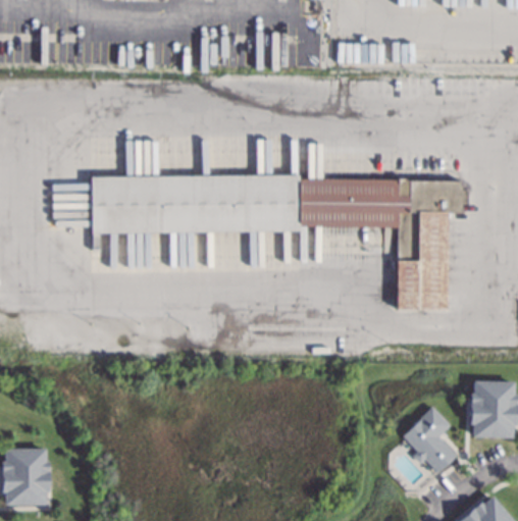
[(300,181),(399,179),(399,178),(408,178),(408,183),(464,181),(464,190),(469,190),(469,204),(463,204),(463,212),(450,212),(451,309),(398,310),(397,224),(300,226),(300,230),(94,233),(93,177),(300,174),(300,181)]
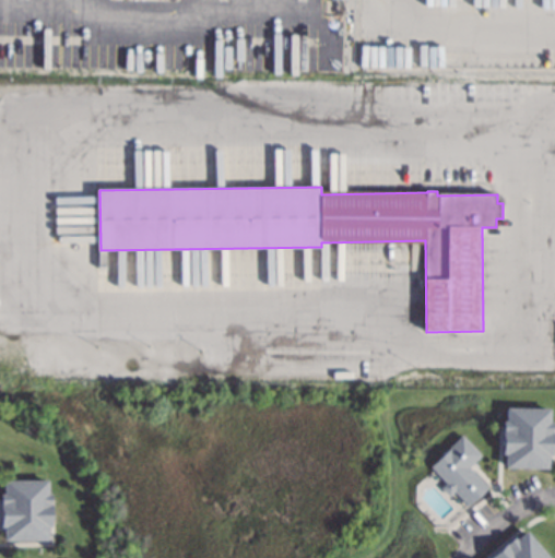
[(552,422),(554,422),(554,455),(553,455),(553,469),(509,469),(509,455),(505,455),(505,422),(508,422),(508,408),(552,410),(552,422)]
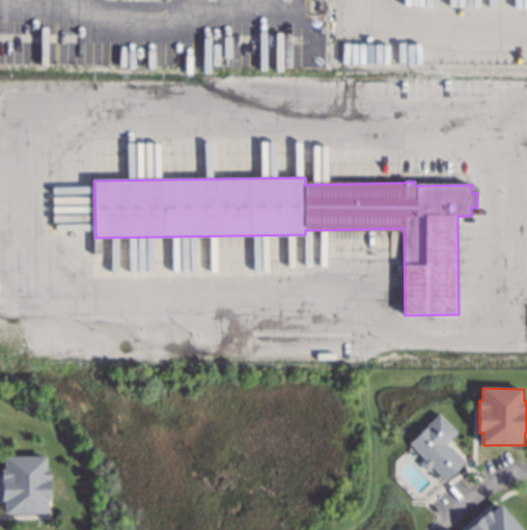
[(460,431),(449,443),(467,462),(448,481),(434,467),(430,472),(421,465),(426,459),(411,443),(430,426),(428,425),(442,414),(460,431)]
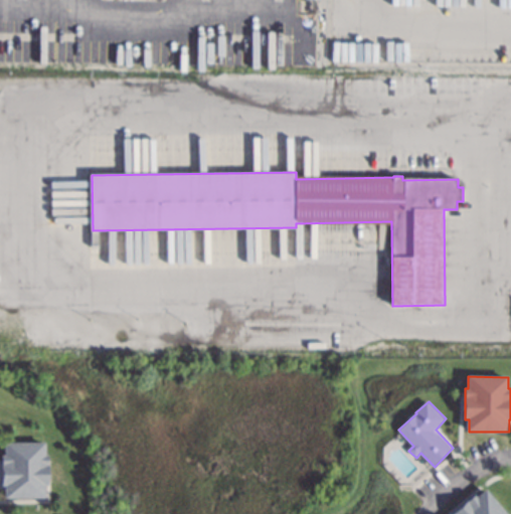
[(46,455),(49,455),(50,486),(47,486),(48,498),(8,499),(7,487),(4,487),(3,456),(6,456),(6,444),(45,444),(46,455)]
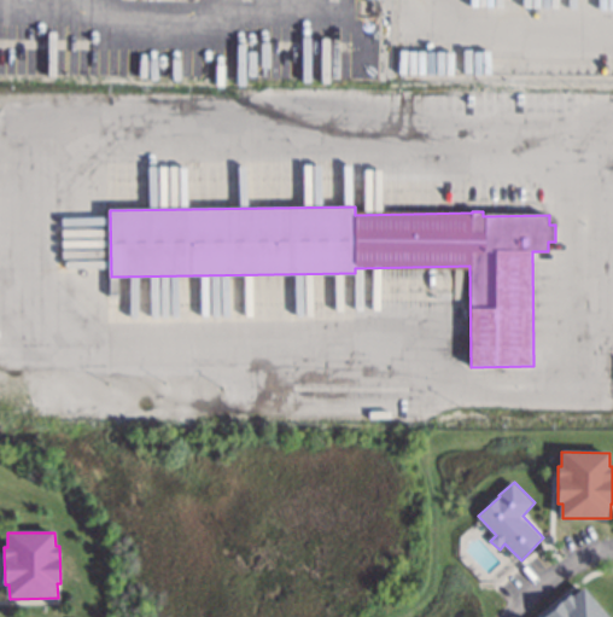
[(544,616),(572,594),(574,597),(585,588),(608,616),(544,616)]
